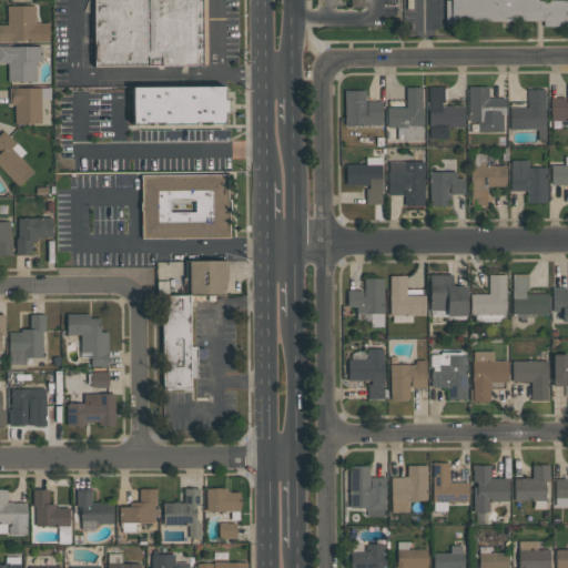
[(93,0),(94,67),(208,66),(206,0),(93,0)]
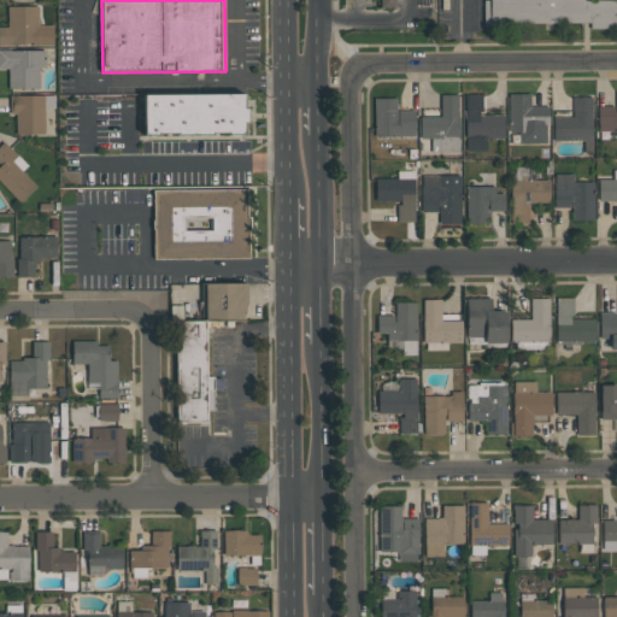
[(616,0),(616,29),(589,29),(589,23),(489,23),(489,0),(616,0)]
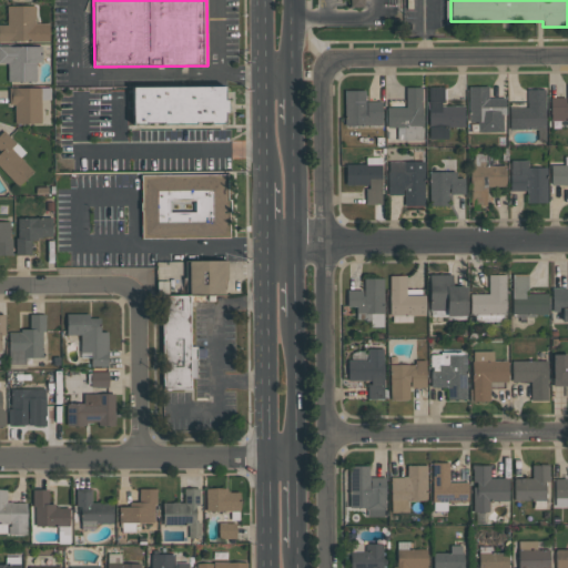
[(36,6),(36,23),(49,23),(49,42),(31,42),(31,40),(10,40),(10,41),(0,41),(0,24),(7,24),(7,6),(36,6)]
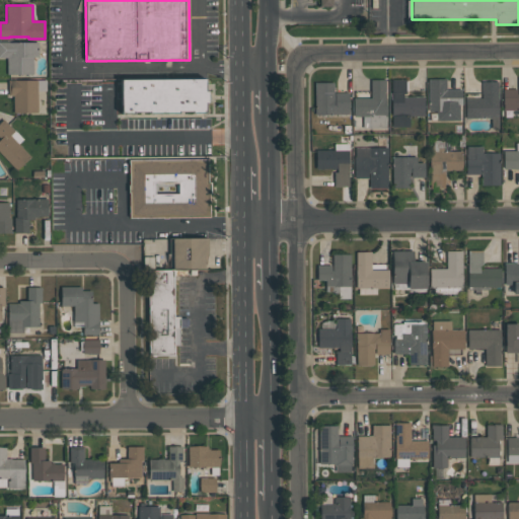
[(7,74),(7,58),(0,58),(0,42),(7,42),(7,43),(38,42),(38,57),(32,57),(32,74),(7,74)]
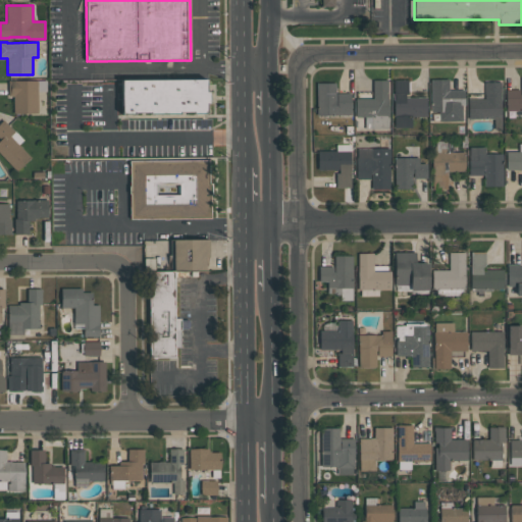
[(521,110),(506,110),(506,104),(505,104),(505,90),(520,90),(520,95),(521,95),(521,79),(521,110)]
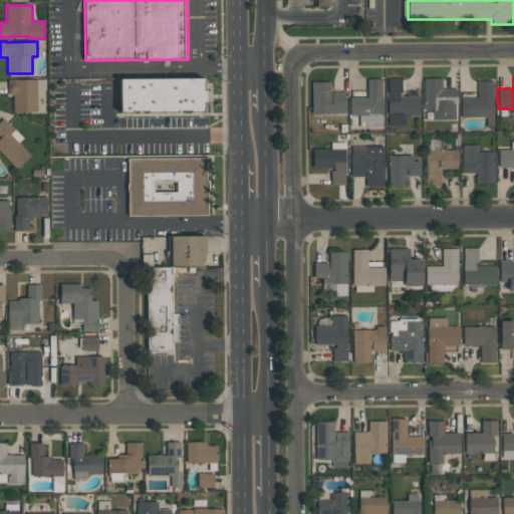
[(399,96),(420,96),(420,114),(405,114),(405,125),(388,125),(388,98),(388,78),(402,78),(402,92),(399,92),(399,96)]
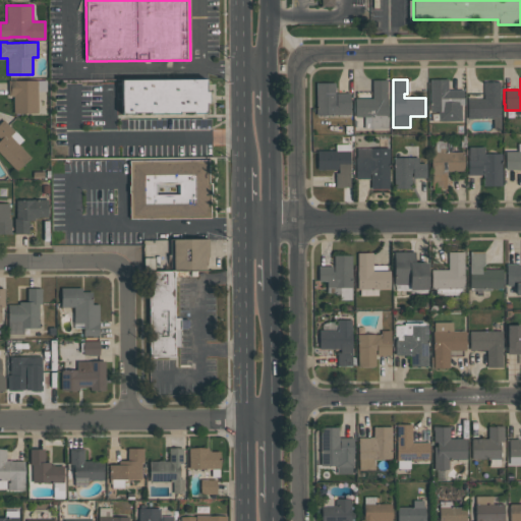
[(463,90),(463,105),(461,105),(461,121),(438,121),(438,111),(429,111),(429,79),(448,79),(448,90),(463,90)]
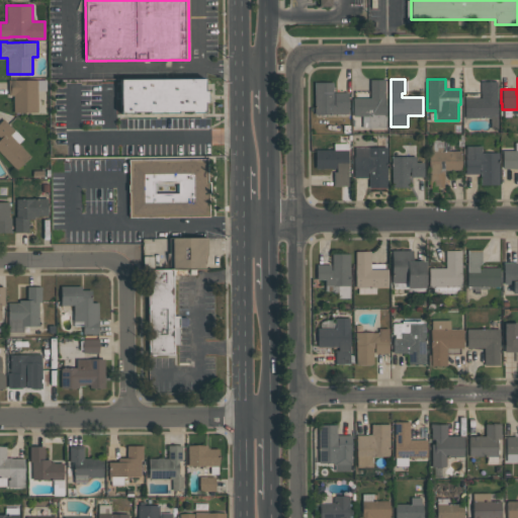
[(13,112),(13,95),(8,95),(8,80),(46,80),(46,91),(37,91),(37,112),(13,112)]
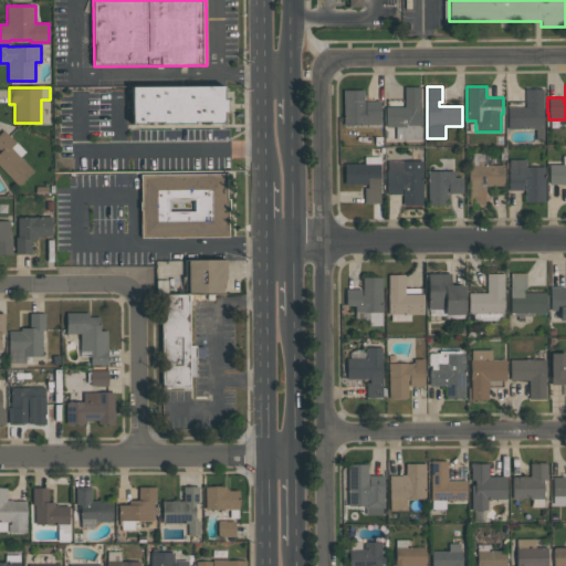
[(132,87),(132,125),(223,125),(223,114),(227,114),(227,101),(223,101),(223,87),(132,87)]
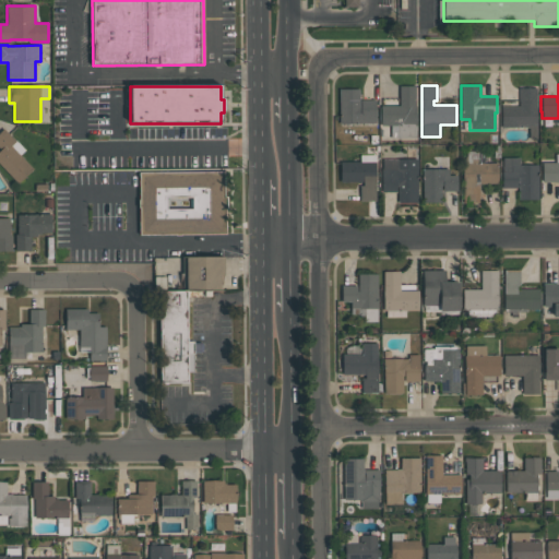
[(380,105),(399,105),(399,86),(415,86),(415,138),(391,138),(391,126),(380,126),(380,105)]
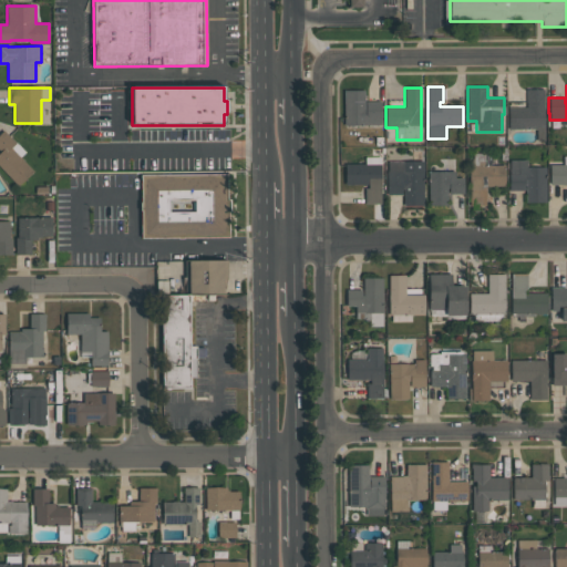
[(544,141),(536,141),(536,129),(508,129),(508,107),(526,107),(526,89),(544,89),(544,141)]
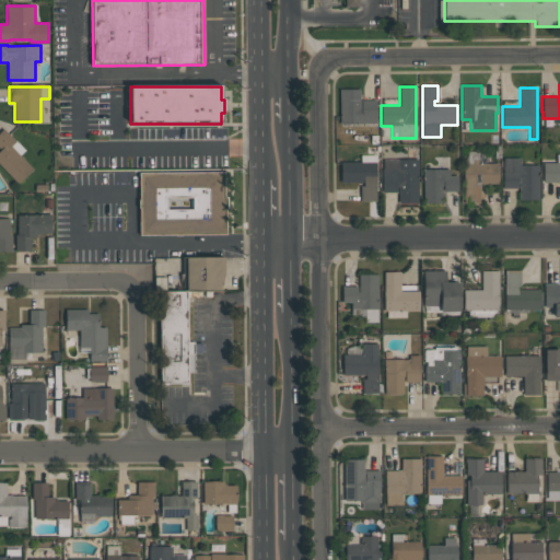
[(340,124),(340,89),(360,89),(360,105),(361,105),(361,100),(376,100),(376,123),(340,124)]
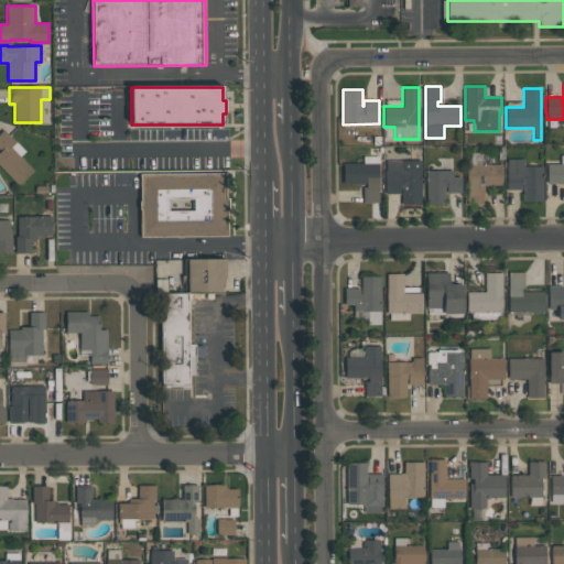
[(33,171),(18,185),(0,166),(0,132),(3,130),(14,142),(15,141),(25,151),(20,156),(33,171)]
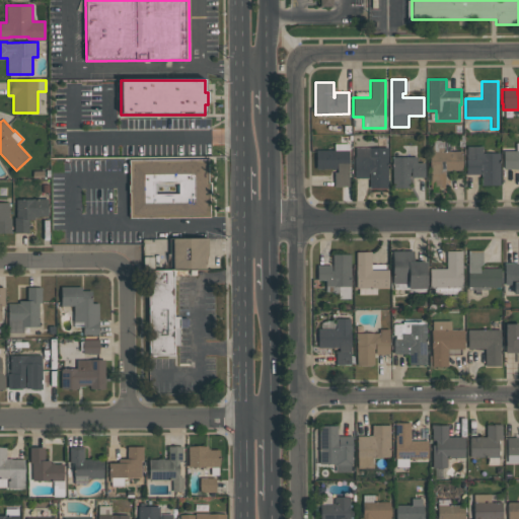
[(461,150),(461,169),(445,170),(445,175),(444,175),(444,188),(430,189),(430,151),(433,151),(433,140),(448,139),(448,151),(461,150)]
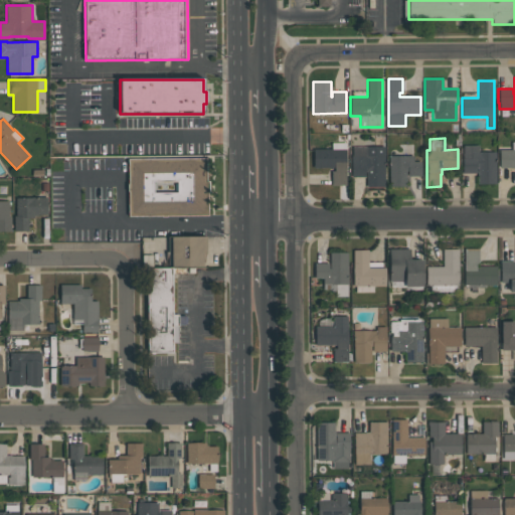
[(346,142),(346,185),(331,185),(331,171),(334,171),(334,167),(313,167),(313,149),(331,149),(331,142),(346,142)]
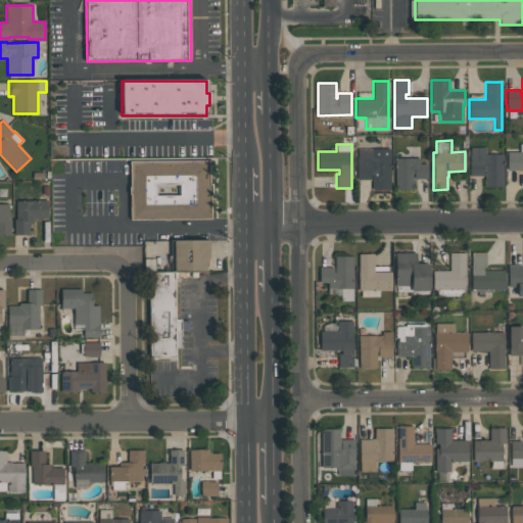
[(522,171),(507,171),(507,151),(519,151),(519,144),(522,144),(522,171)]
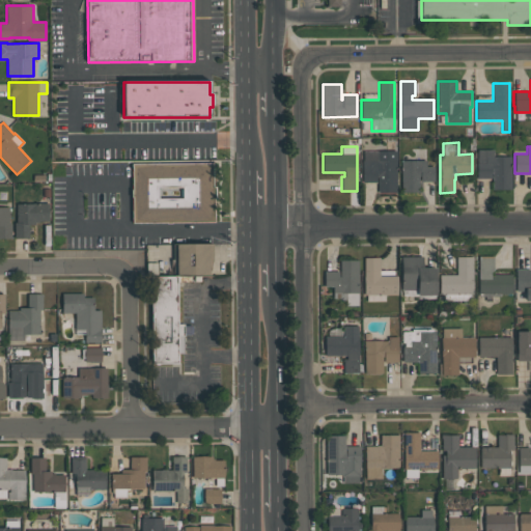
[(510,189),(493,189),(493,172),(491,172),(491,178),(476,178),(476,162),(477,162),(477,149),(493,149),(493,157),(510,157),(510,189)]
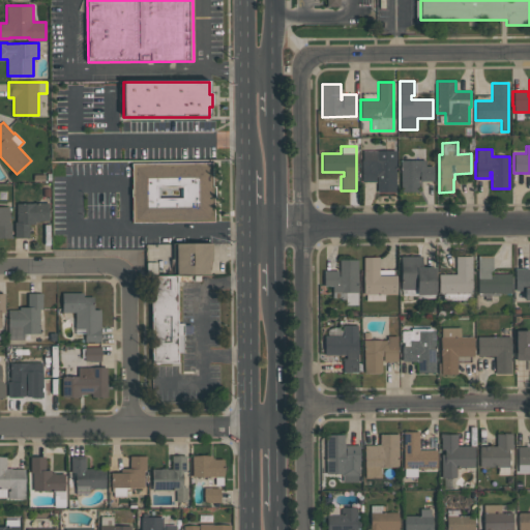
[(395,150),(395,193),(377,193),(377,177),(376,177),(376,181),(361,181),(361,159),(362,159),(362,150),(395,150)]
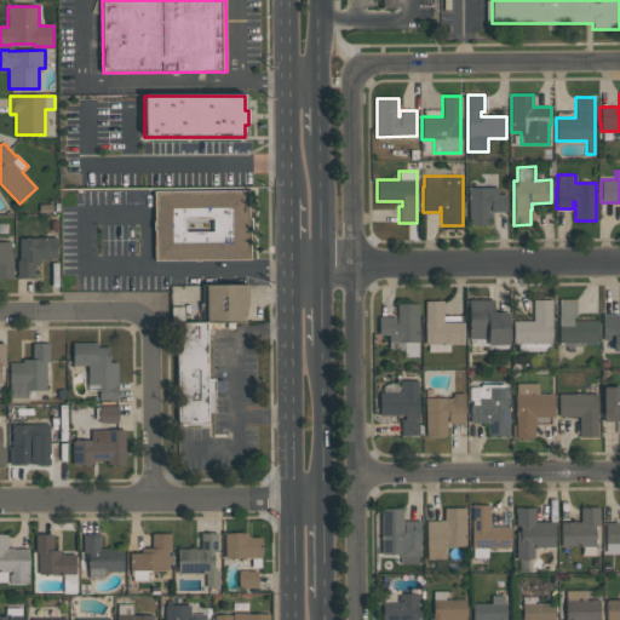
[(468,224),(468,188),(498,187),(498,194),(506,194),(507,212),(491,212),(491,205),(489,205),(489,224),(468,224)]
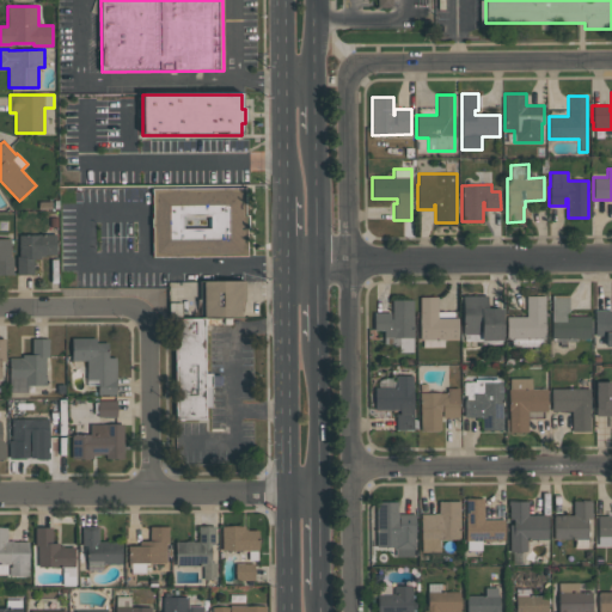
[(245,188),(245,215),(248,215),(248,228),(246,228),(246,256),(197,257),(197,258),(191,258),(191,257),(152,257),(152,227),(151,227),(151,218),(152,218),(152,188),(245,188)]
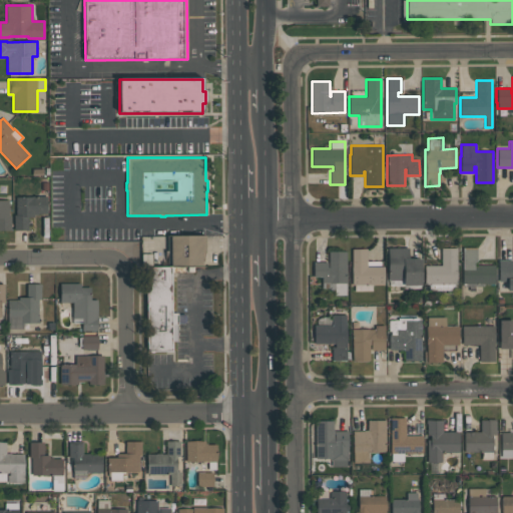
[(46,196),(46,213),(37,213),(37,215),(34,215),(34,216),(28,216),(28,230),(14,230),(14,214),(16,214),(16,197),(46,196)]
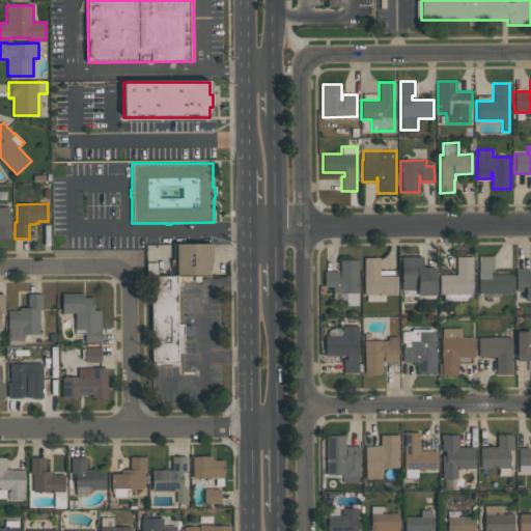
[(0,207),(8,207),(8,224),(11,224),(11,239),(0,239),(0,207)]
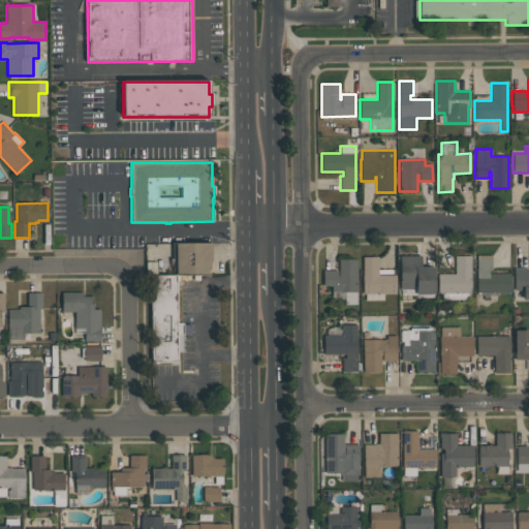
[(176,272),(176,243),(211,243),(211,260),(208,260),(208,272),(192,272),(191,272),(176,272)]
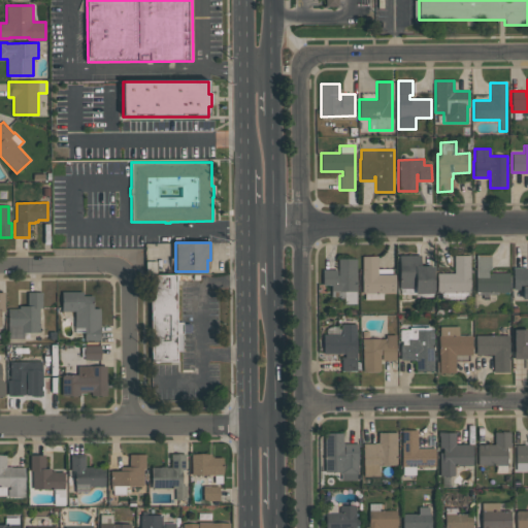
[(476,294),(475,255),(491,254),(491,272),(509,272),(509,292),(496,293),(496,294),(487,295),(487,299),(482,299),(482,294),(476,294)]
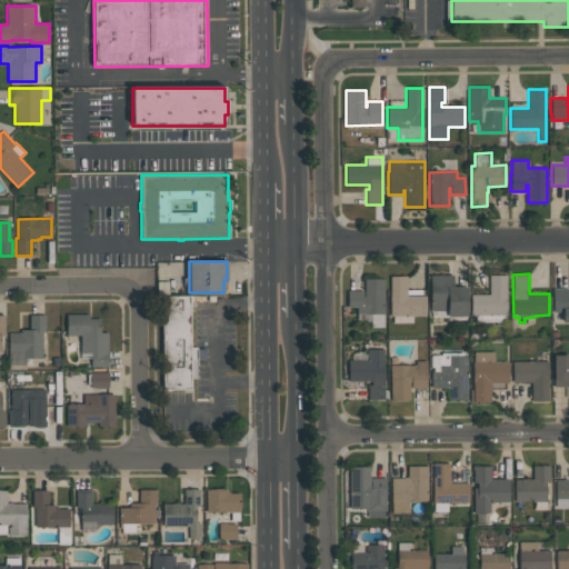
[(430,276),(452,275),(452,287),(467,287),(467,316),(447,317),(447,310),(430,310),(430,276)]
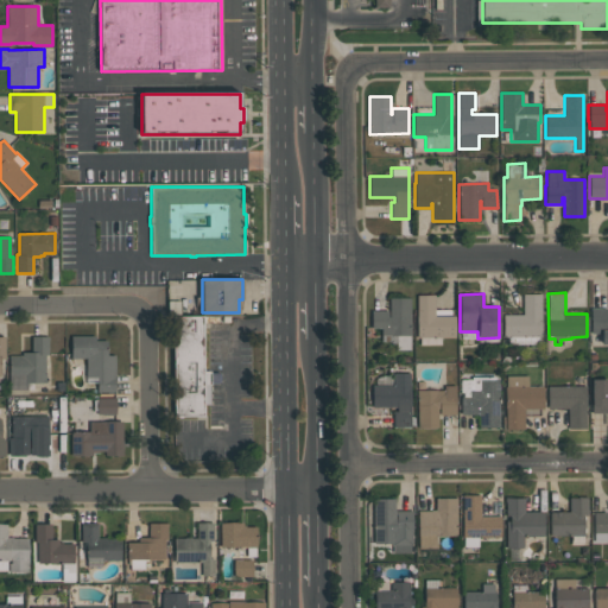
[(542,337),(504,337),(502,315),(523,315),(523,293),(542,293),(542,337)]
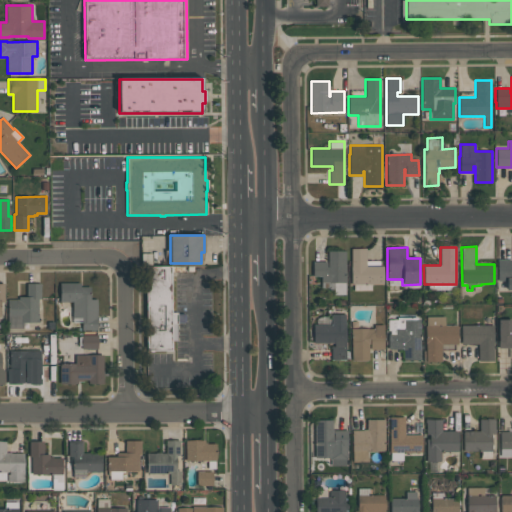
[(371,290),(353,290),(353,284),(351,284),(350,267),(351,267),(351,248),(366,248),(366,266),(383,266),(383,284),(371,284),(371,290)]
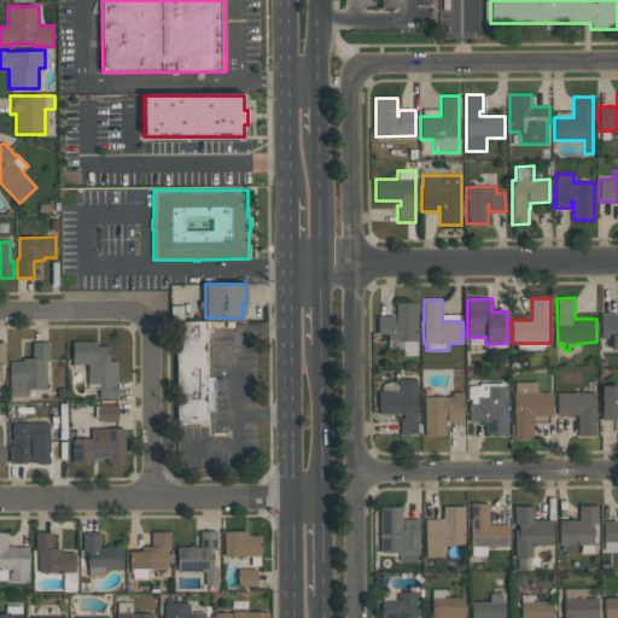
[(418,303),(417,356),(402,356),(402,349),(388,348),(388,333),(378,333),(378,315),(394,315),(394,322),(396,322),(396,303),(418,303)]
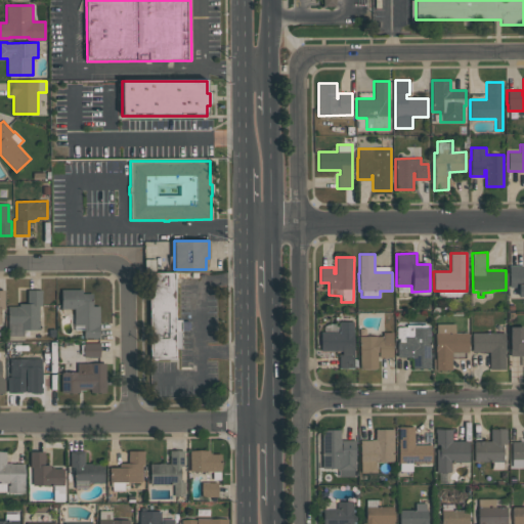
[(509,288),(509,266),(523,265),(523,270),(523,297),(518,297),(518,288),(509,288)]
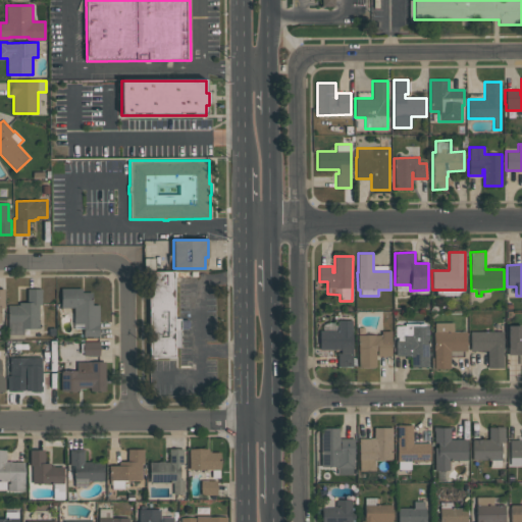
[(188,328),(181,328),(181,330),(175,330),(175,358),(148,358),(148,271),(174,271),(174,318),(180,318),(180,319),(188,319),(190,321),(190,324),(190,326),(188,328)]
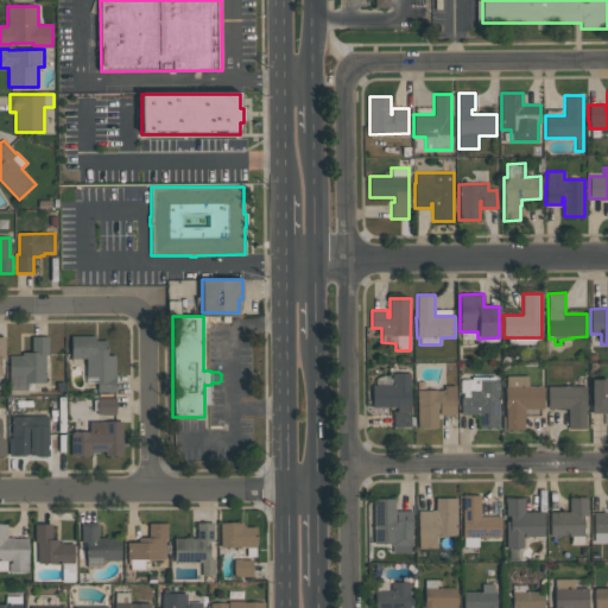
[(49,336),(49,362),(45,362),(45,382),(27,382),(27,390),(10,390),(10,355),(23,355),(23,353),(32,353),(31,336),(49,336)]
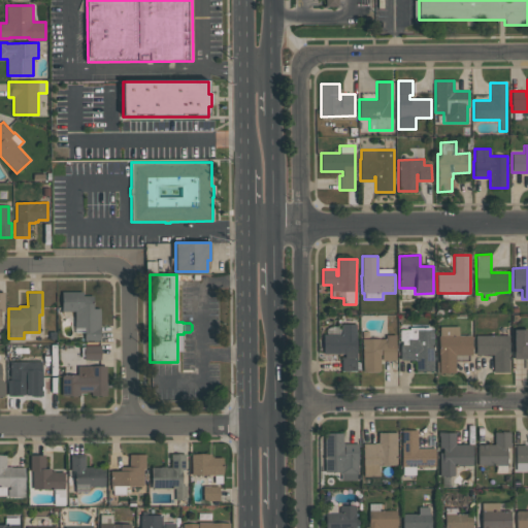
[(100,308),(100,340),(84,340),(84,328),(74,328),(74,310),(62,310),(62,292),(83,292),(83,296),(93,296),(93,308),(100,308)]
